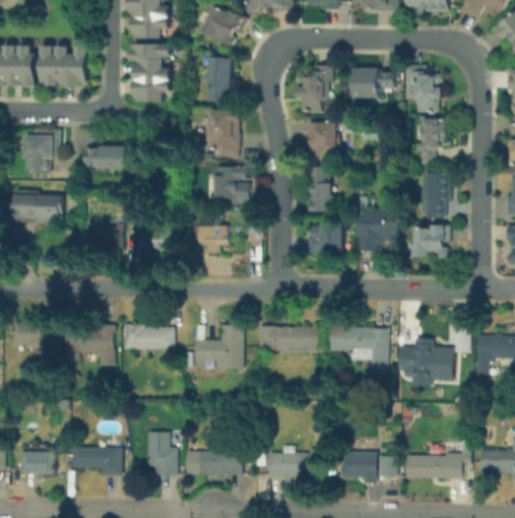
[(170,0),(168,0),(168,30),(161,30),(161,39),(130,39),(130,0),(170,0)]
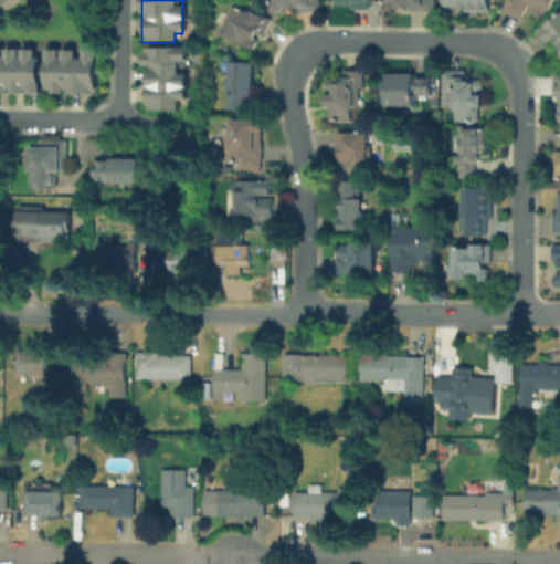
[(281,12),(268,12),(268,0),(317,0),(317,6),(281,6),(281,12)]
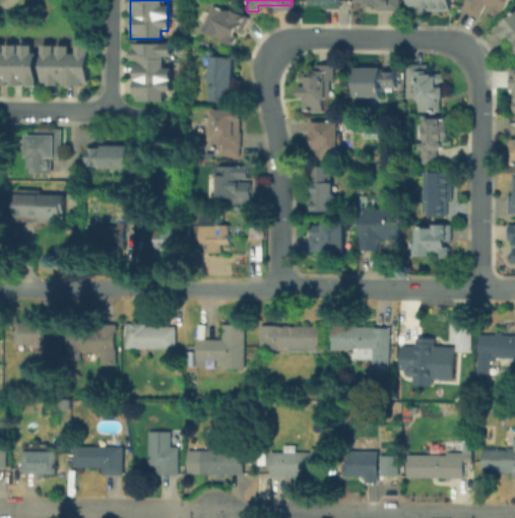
[(337,0),(337,2),(337,8),(321,8),(321,2),(304,2),(304,0),(337,0)]
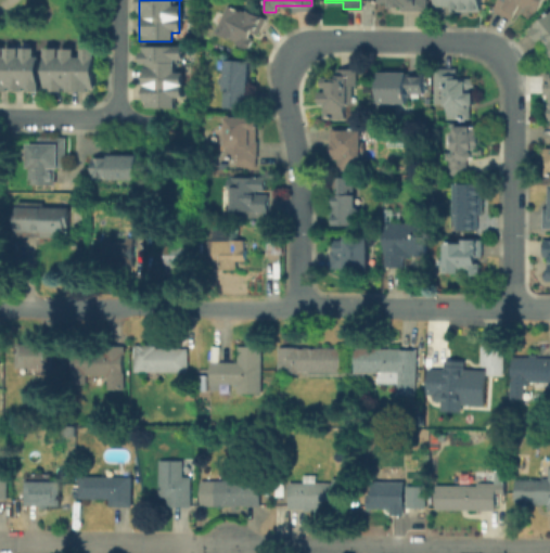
[(423,0),(423,11),(398,11),(398,7),(374,7),(374,0),(423,0)]
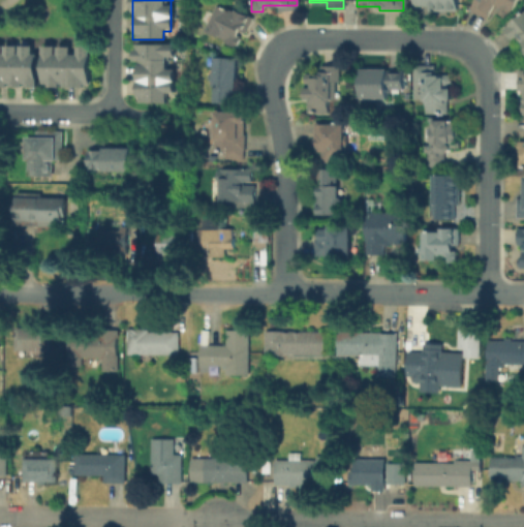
[(519,0),(510,14),(494,4),(485,19),(469,8),(474,0),(519,0)]
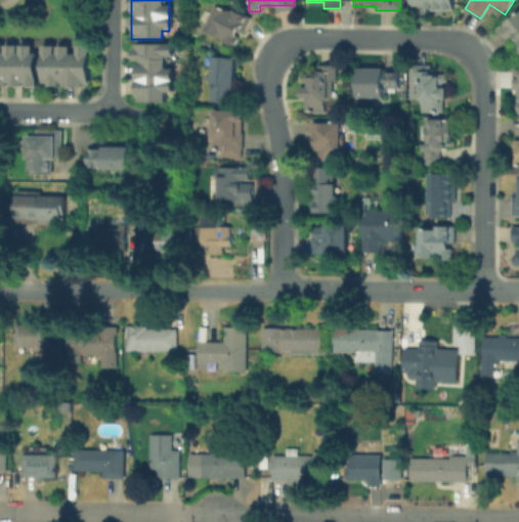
[(202,32),(216,5),(245,20),(230,47),(202,32)]
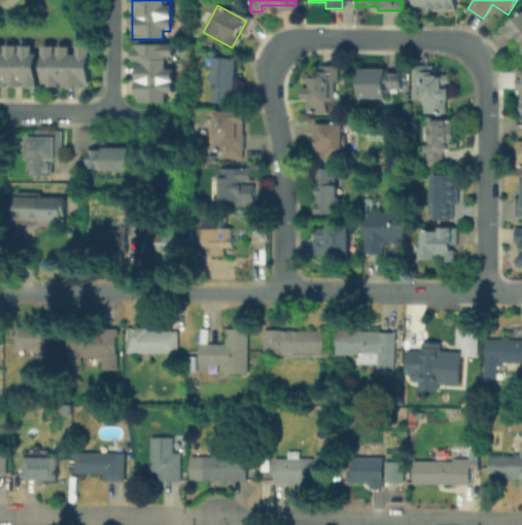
[(498,30),(521,10),(521,46),(513,36),(507,40),(498,30)]
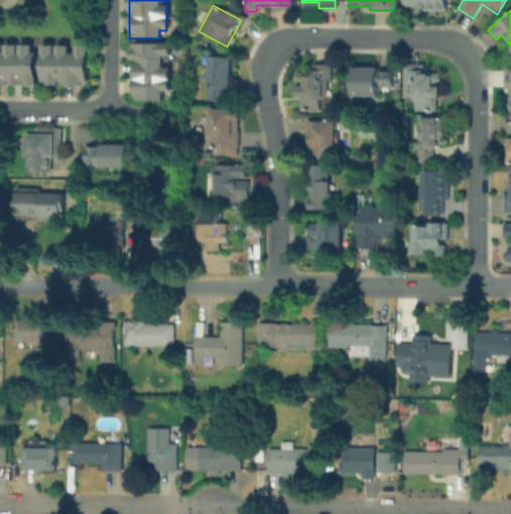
[(130,43),(168,43),(168,57),(163,57),(163,69),(169,69),(169,91),(160,91),(160,101),(130,101),(130,43)]
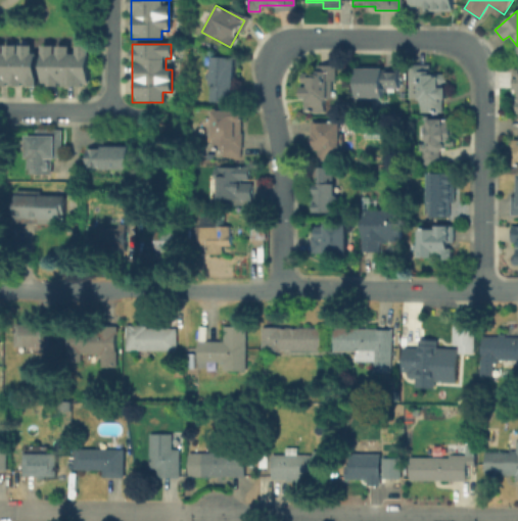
[(0,46),(36,46),(36,86),(0,86),(0,46)]
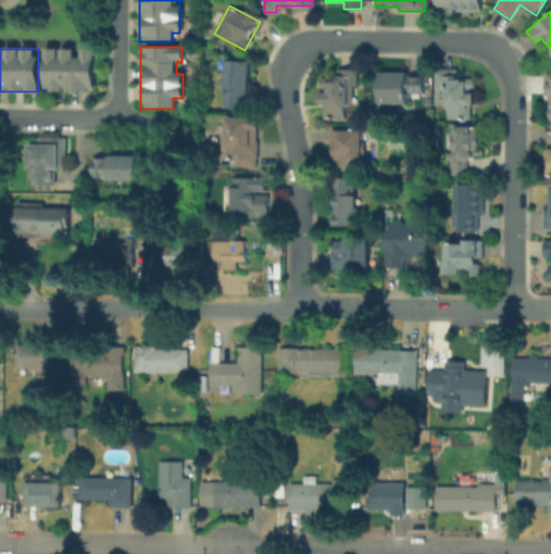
[(94,51),(94,91),(44,91),(44,50),(94,51)]
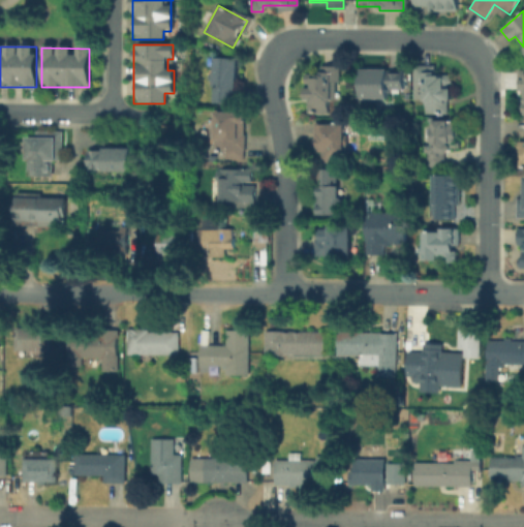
[(233,59),(233,103),(209,103),(209,59),(233,59)]
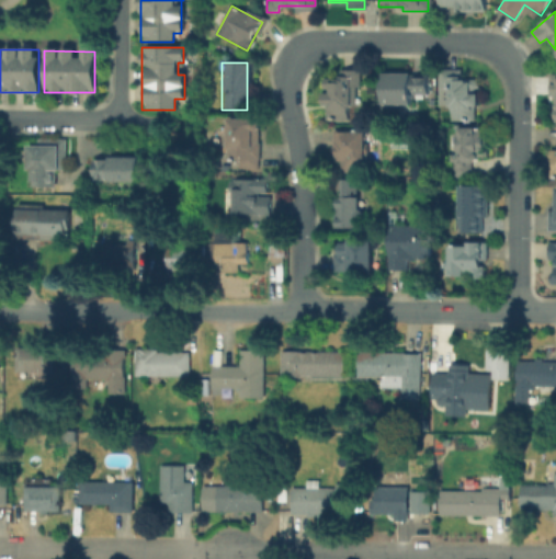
[(347,121),(322,121),(322,79),(332,79),(332,70),(361,70),(360,86),(352,86),(352,105),(347,105),(347,121)]
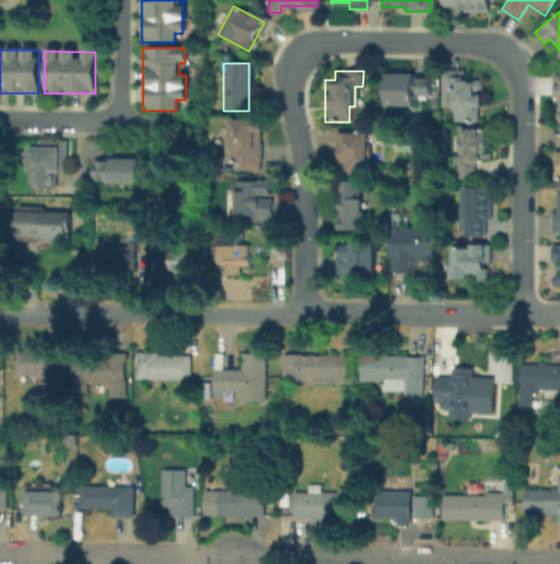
[(462,72),(462,85),(473,85),(473,93),(479,93),(479,107),(473,107),(473,121),(453,121),(453,96),(441,96),(441,72),(462,72)]
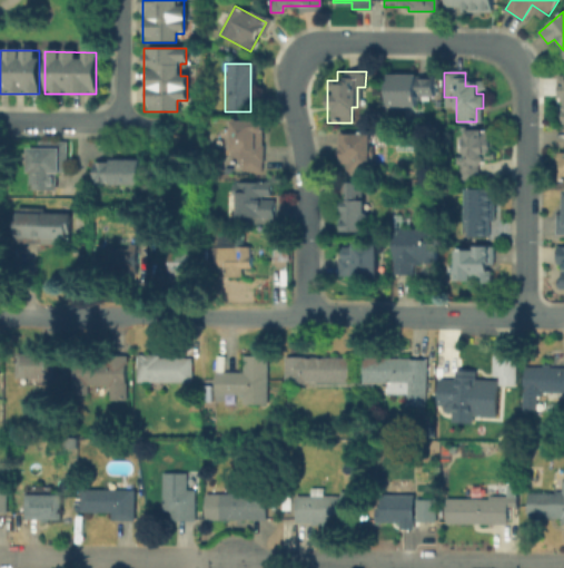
[(432,76),(432,100),(415,100),(415,107),(385,107),(385,76),(432,76)]
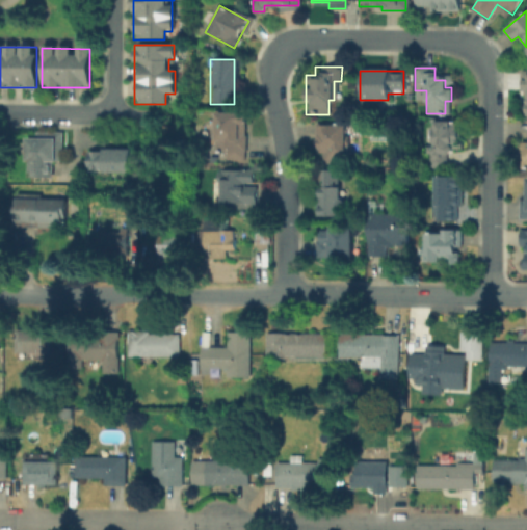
[(212,153),(212,112),(244,112),(244,159),(224,159),(224,153),(212,153)]
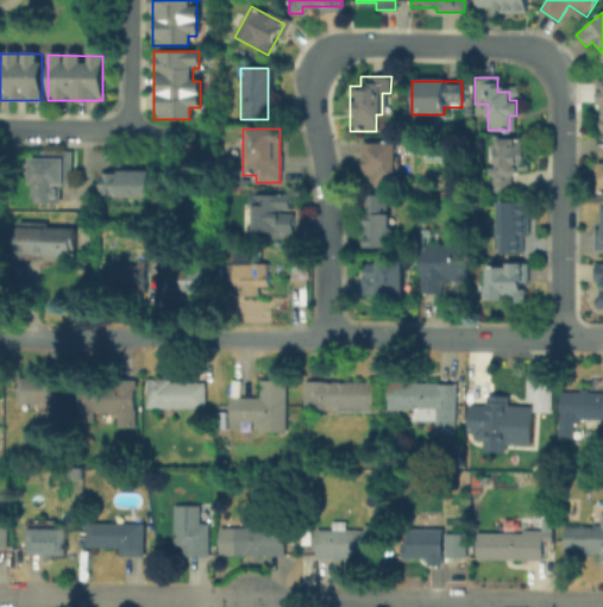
[(509,193),(487,193),(487,163),(491,163),(491,141),(522,141),(522,171),(510,171),(509,193)]
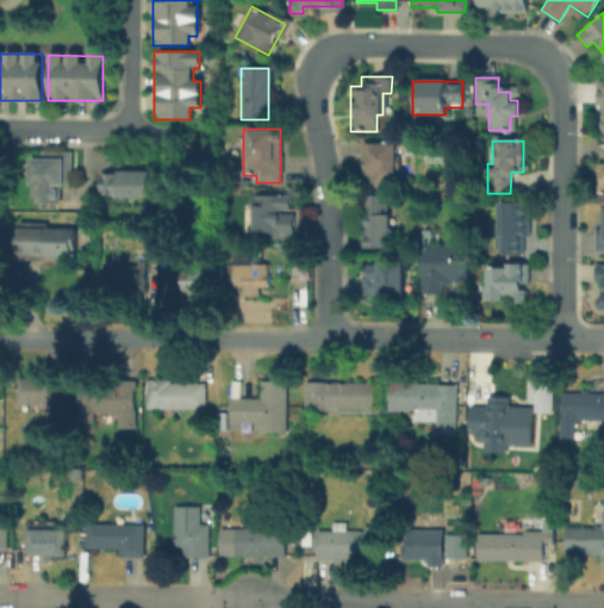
[(398,142),(397,180),(390,180),(390,187),(361,187),(361,142),(398,142)]
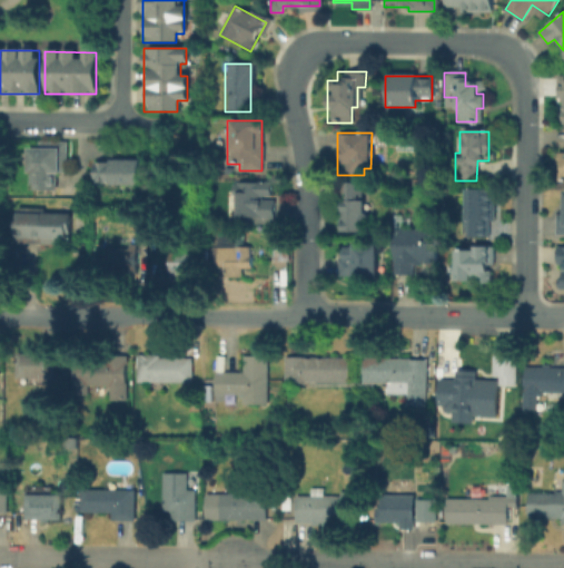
[(65,140),(65,147),(66,147),(66,172),(51,172),(51,188),(31,188),(31,172),(27,172),(27,147),(38,147),(38,140),(65,140)]
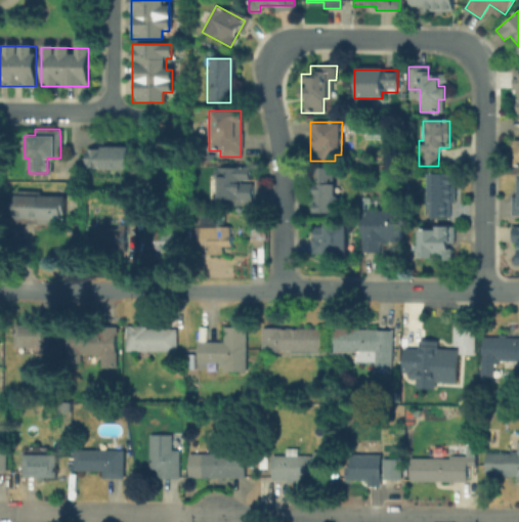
[(518,165),(510,165),(510,135),(518,135),(518,165)]
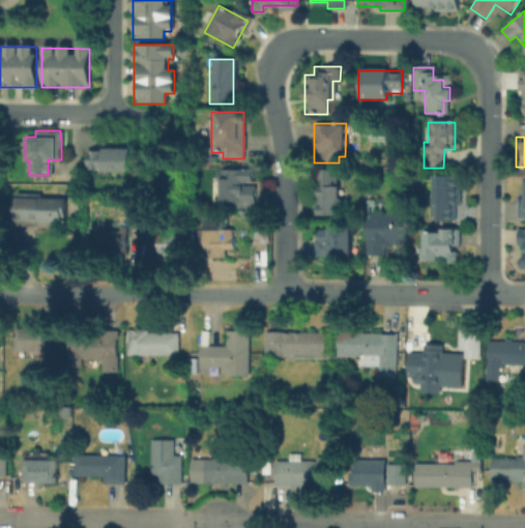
[(85,149),(129,149),(129,172),(85,172),(85,149)]
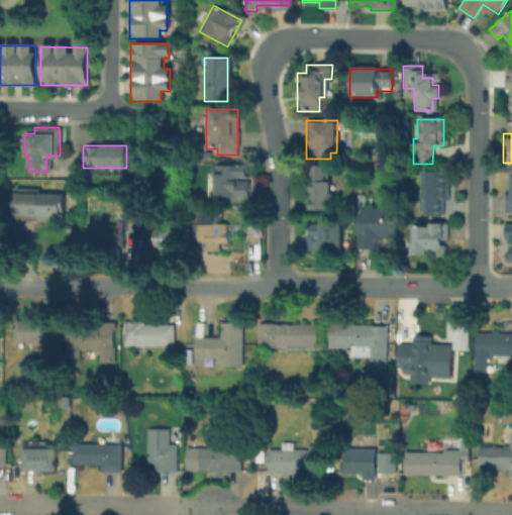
[(236,177),(236,181),(247,181),(247,196),(213,196),(213,165),(244,165),(244,177),(236,177)]
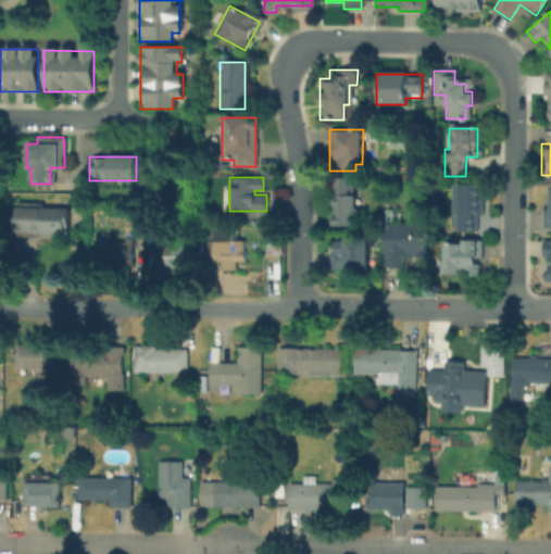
[(333,193),(333,178),(357,178),(355,225),(324,225),(324,193),(333,193)]
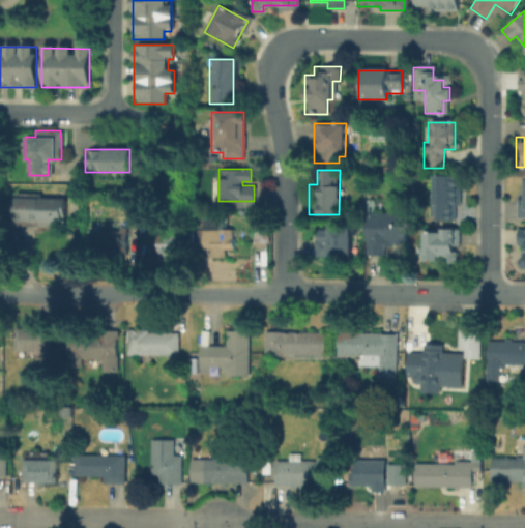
[(449,221),(431,221),(431,175),(458,175),(458,206),(449,206),(449,221)]
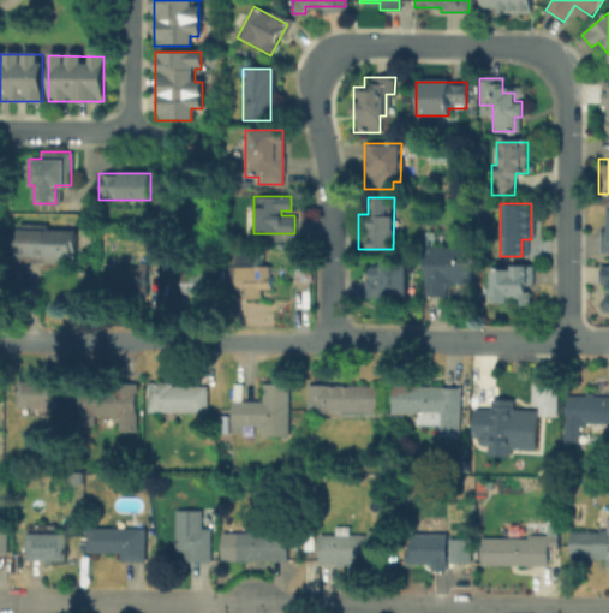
[(608,255),(597,255),(597,228),(605,228),(605,206),(608,206),(608,255)]
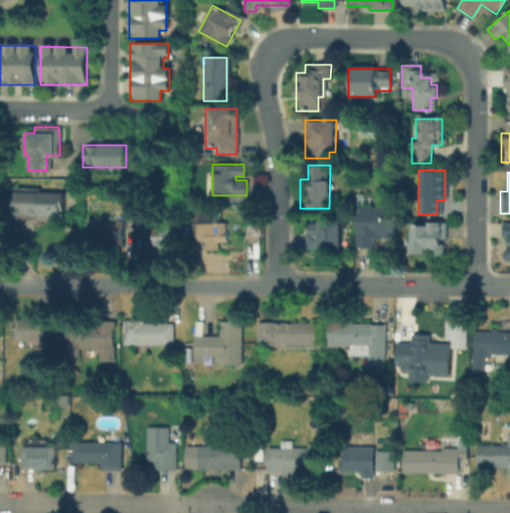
[(15,190),(64,190),(64,221),(15,221),(15,190)]
